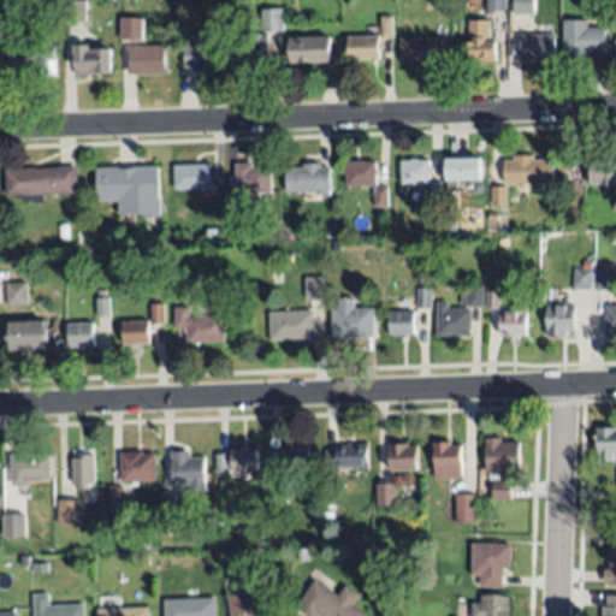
[(73,0),(82,1),(82,18),(64,18),(64,0),(73,0)]
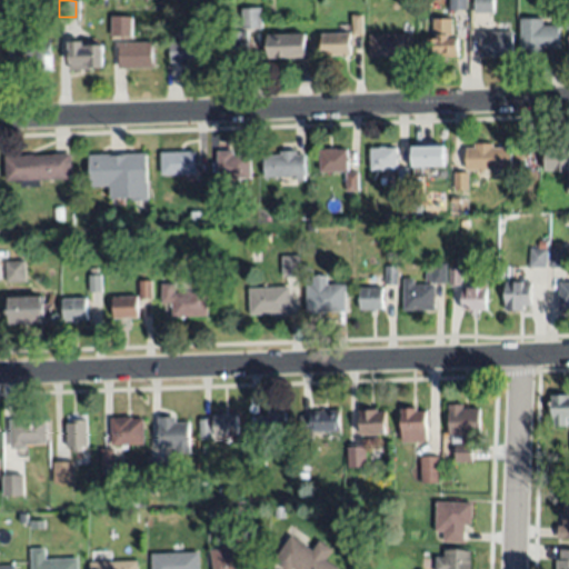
[(467,0),(467,9),(449,8),(449,0),(467,0)]
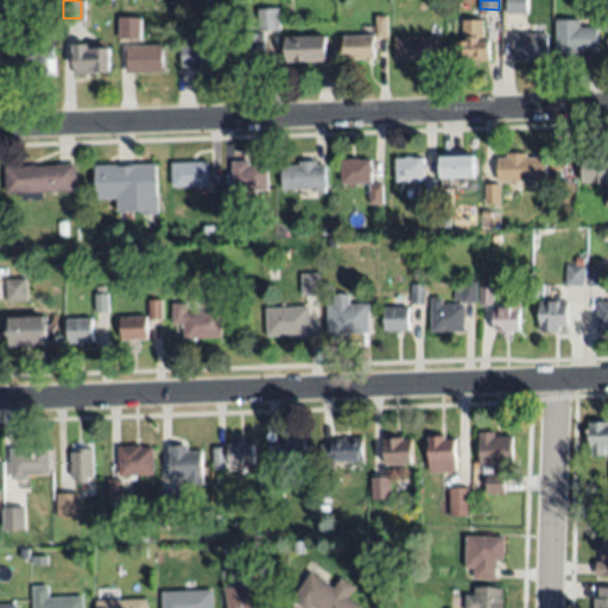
[(507,0),(527,0),(527,14),(507,14),(507,0)]
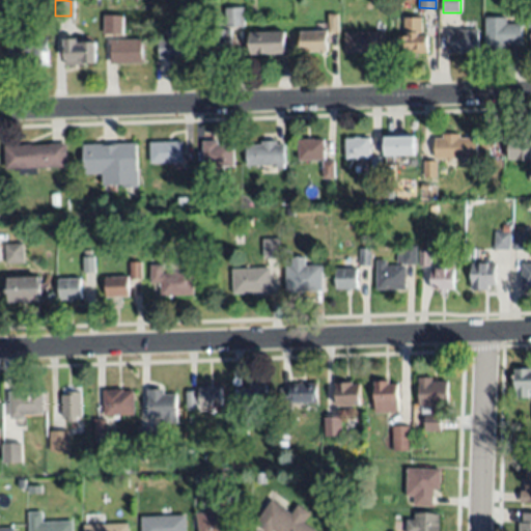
[(244,26),(226,27),(225,8),(244,7),(244,26)]
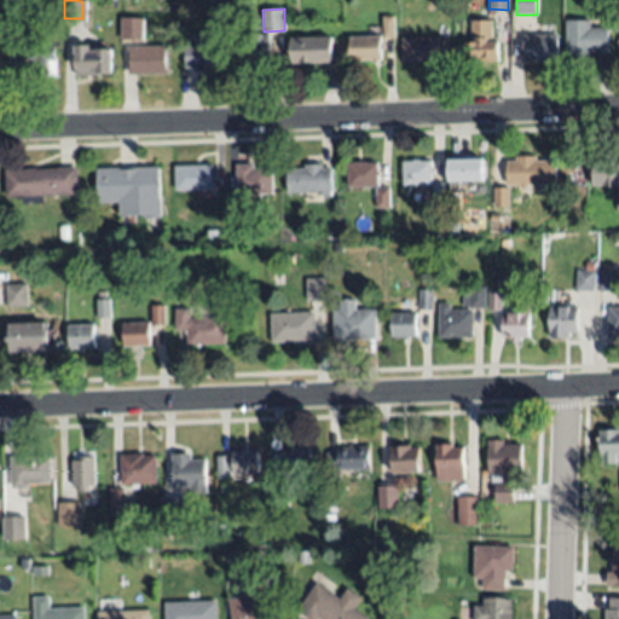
[(385,39),(383,17),(393,17),(394,38),(385,39)]
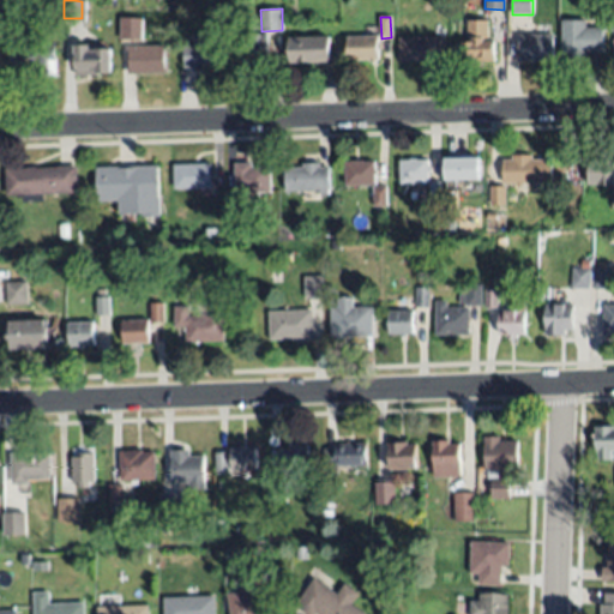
[(120,40),(120,18),(143,18),(142,40),(120,40)]
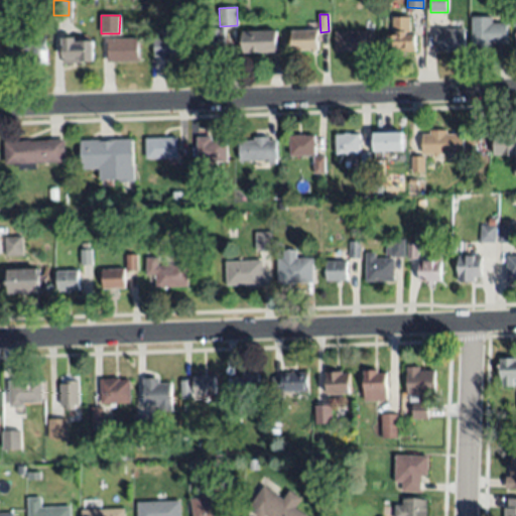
[(393,18),(410,17),(410,34),(415,33),(415,52),(388,53),(388,38),(388,35),(393,35),(393,18)]
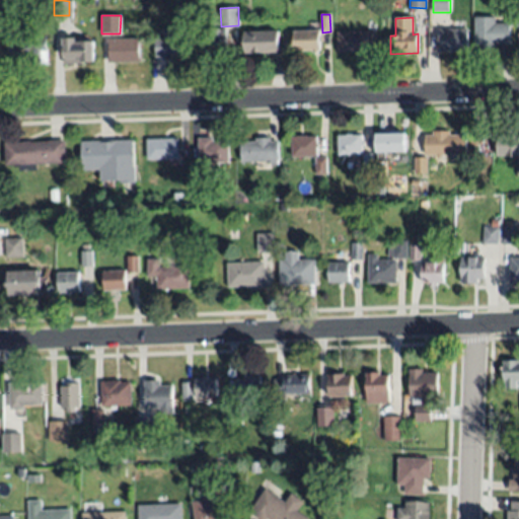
[(474,50),(475,17),(496,17),(496,23),(510,23),(509,44),(496,44),(496,51),(474,50)]
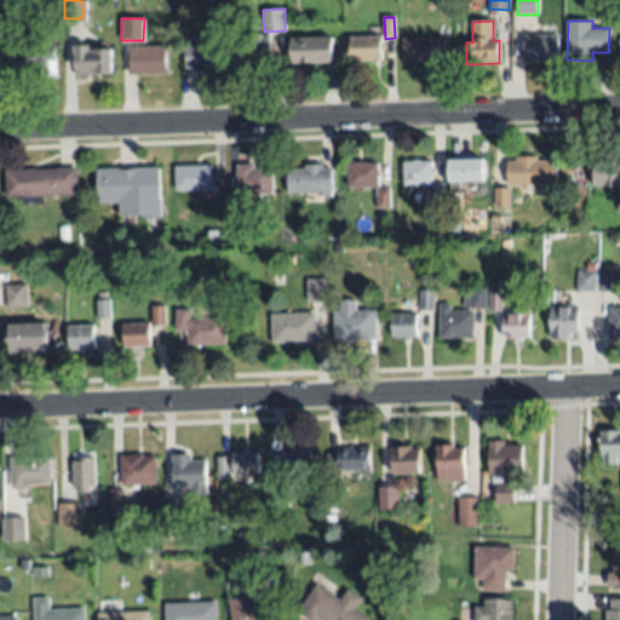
[(523,35),(558,34),(558,62),(524,63),(523,35)]
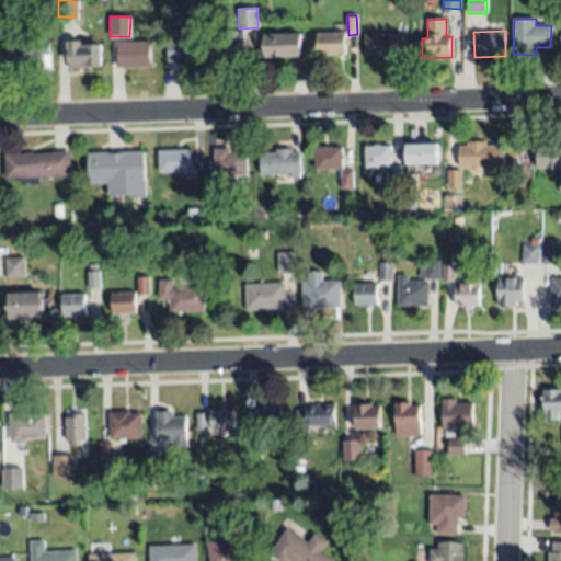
[(168,42),(179,41),(178,33),(199,32),(202,59),(168,61),(168,42)]
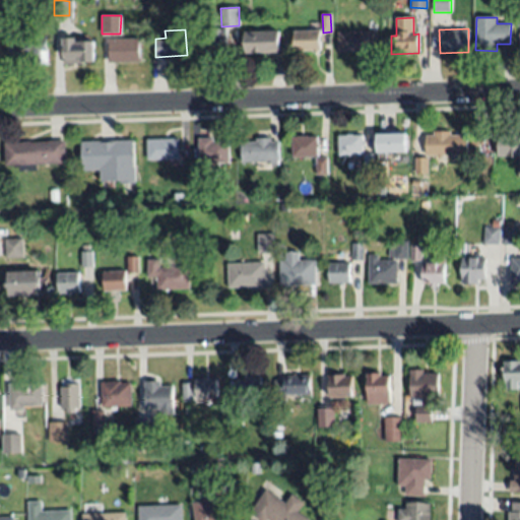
[(205,29),(226,29),(226,38),(228,52),(206,53),(205,29)]
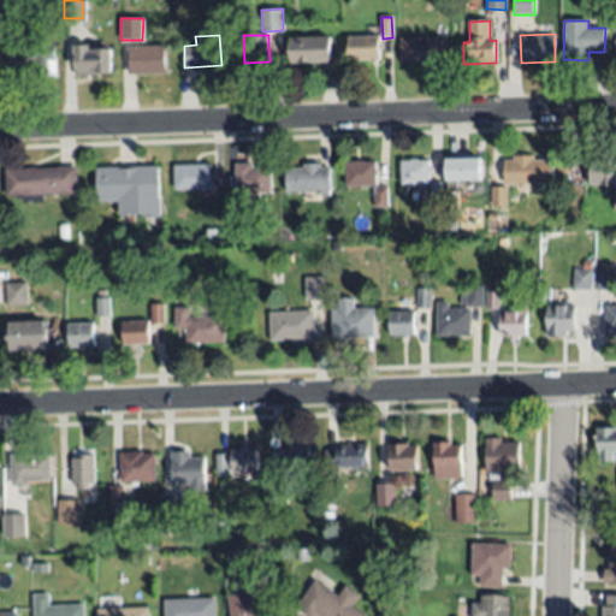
[(401,39),(436,37),(436,35),(446,35),(448,57),(438,58),(438,60),(401,63),(401,39)]
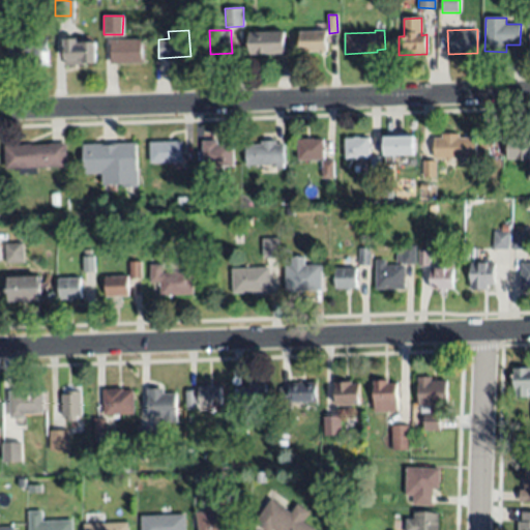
[(300,32),(327,31),(327,39),(329,39),(329,42),(326,42),(327,51),(325,51),(325,54),(319,54),(319,51),(300,52),(300,32)]
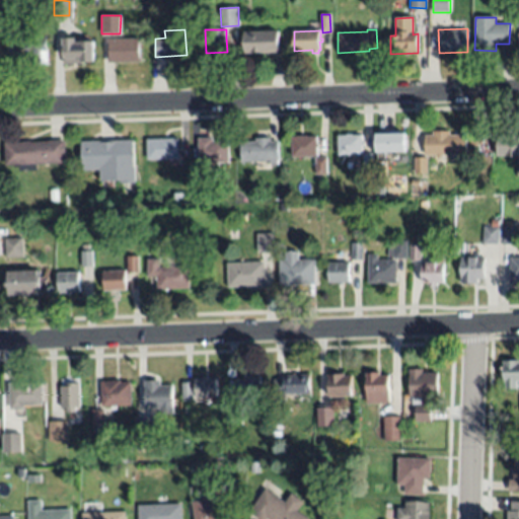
[(243,32),(278,31),(280,51),(244,53),(243,32)]
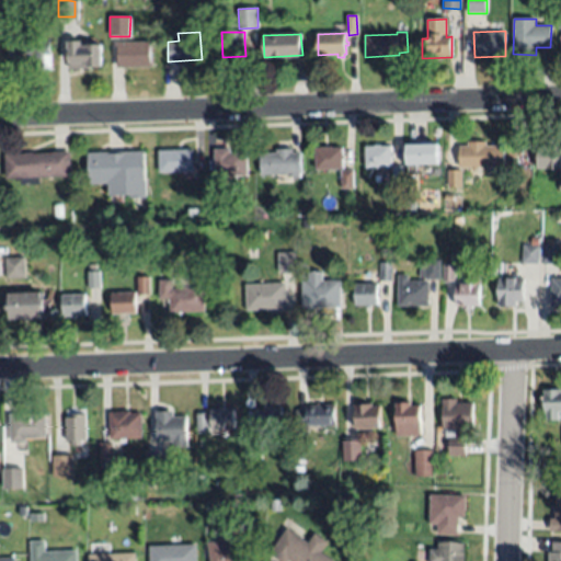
[(102,45),(102,67),(90,67),(90,68),(67,68),(68,41),(82,41),(82,44),(102,45)]
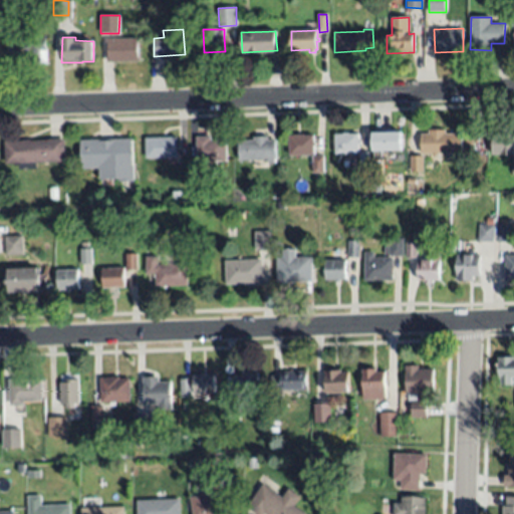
[(23,39),(45,38),(46,50),(40,49),(41,64),(29,63),(28,50),(23,51),(23,39)]
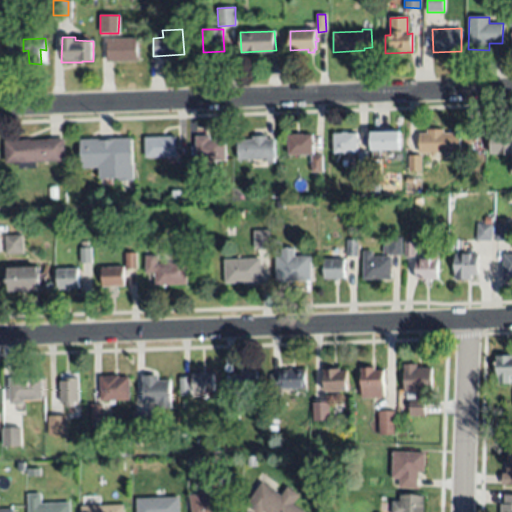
[(106,40),(139,38),(139,61),(107,62),(106,40)]
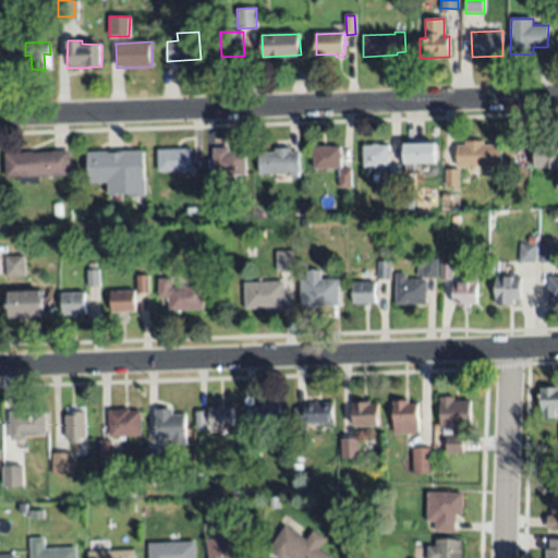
[(9,46),(11,45),(11,43),(20,43),(20,46),(22,46),(22,61),(9,62),(9,46)]
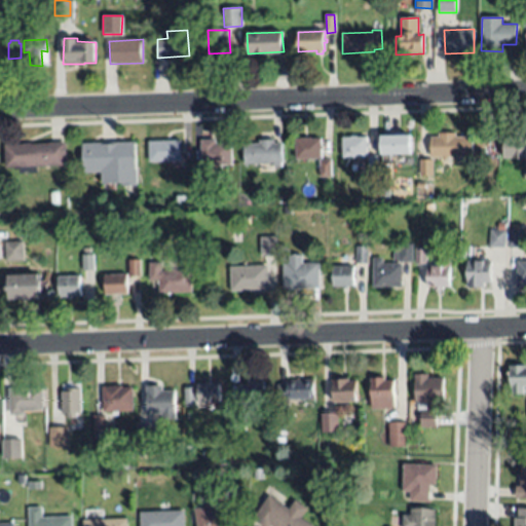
[(440,134),(457,134),(457,137),(474,137),(473,156),(449,157),(449,159),(442,159),(442,157),(431,157),(431,138),(440,138),(440,134)]
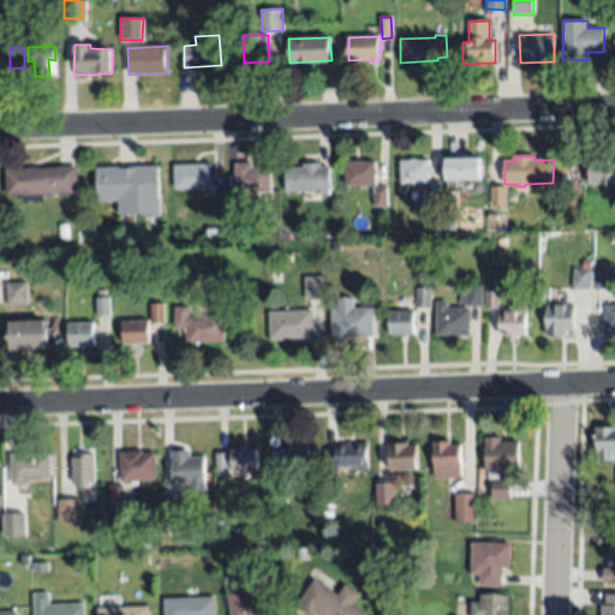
[(447,160),(481,157),(481,180),(447,180),(447,160)]
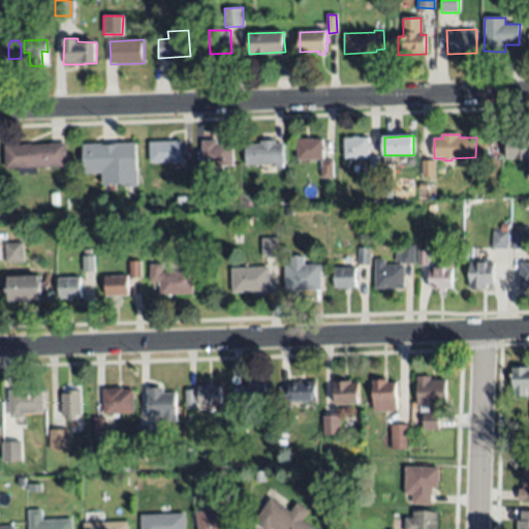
[(345,158),(344,138),(354,137),(354,136),(360,136),(360,137),(369,136),(370,157),(345,158)]
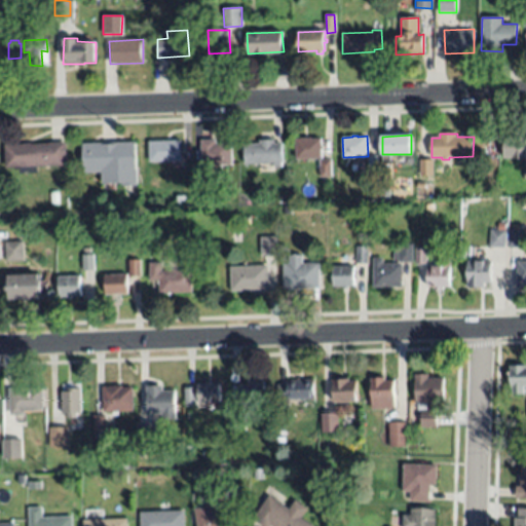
[(525,158),(503,157),(504,137),(525,138),(525,158)]
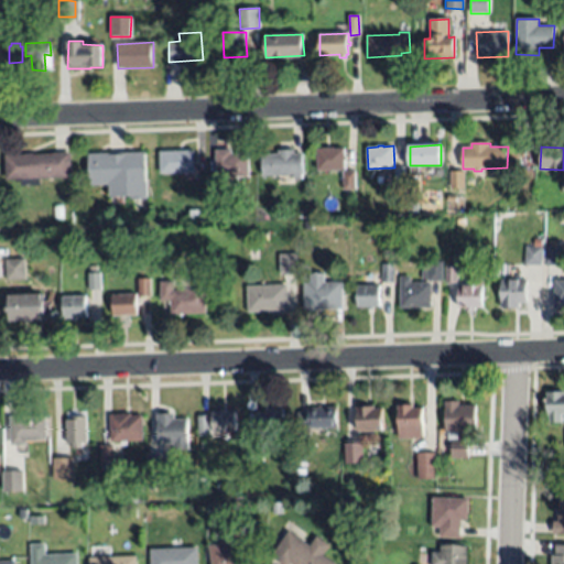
[(344,149),(345,170),(317,171),(317,148),(334,148),(334,149),(344,149)]
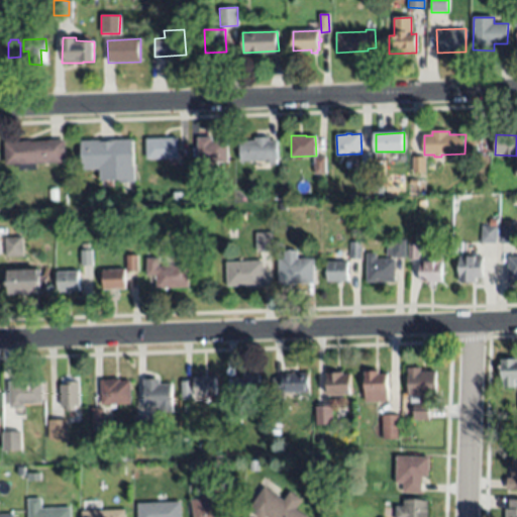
[(134,137),(135,181),(100,182),(100,168),(79,169),(79,138),(134,137)]
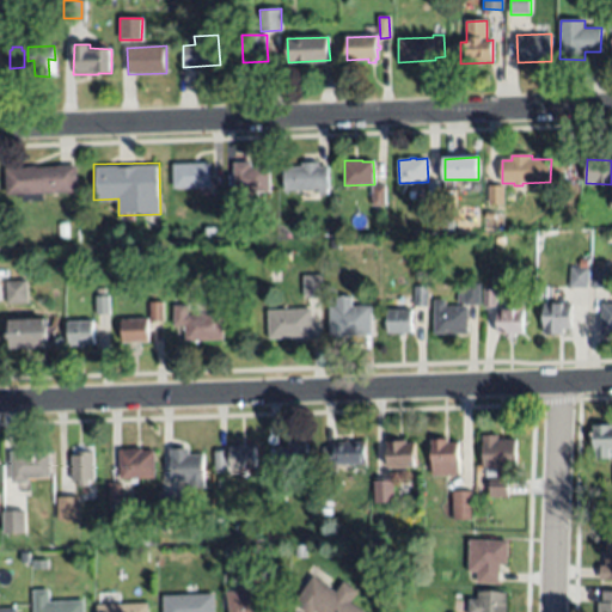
[(234,164),(251,163),(251,166),(269,166),(270,191),(236,193),(234,164)]
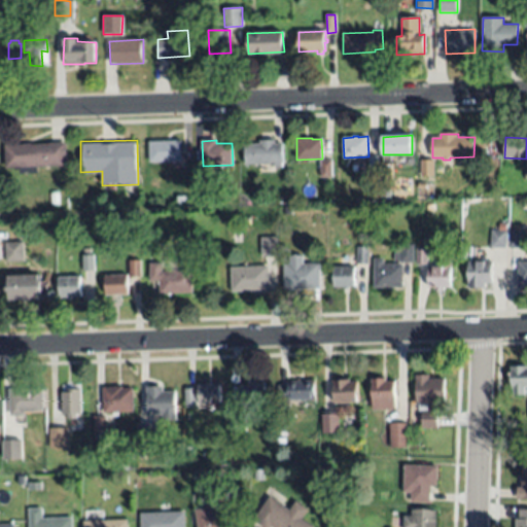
[(245,144),(260,144),(260,140),(274,140),(275,143),(282,143),(282,163),(281,163),(282,166),(277,166),(277,164),(246,165),(245,144)]
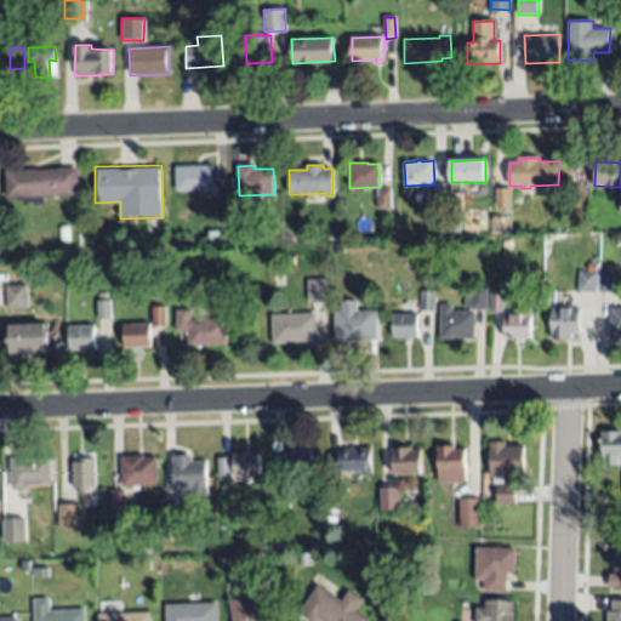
[(176,166),(211,166),(212,189),(176,191),(176,166)]
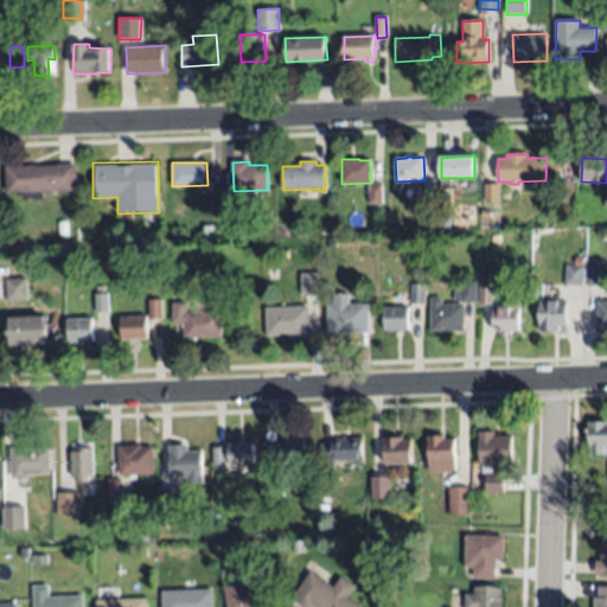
[(5,167),(72,165),(75,191),(6,193),(5,167)]
